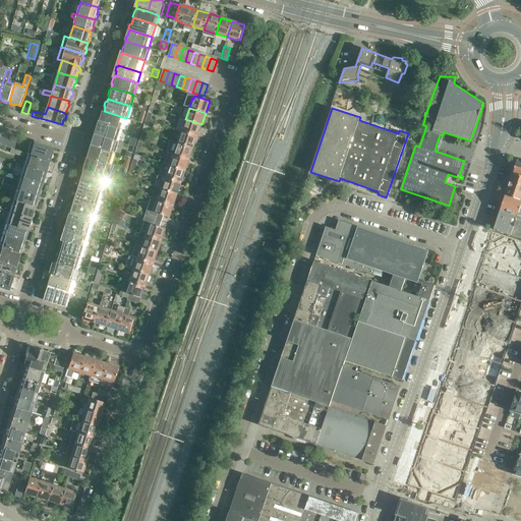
[(137,121),(142,122),(146,111),(140,110),(137,121)]
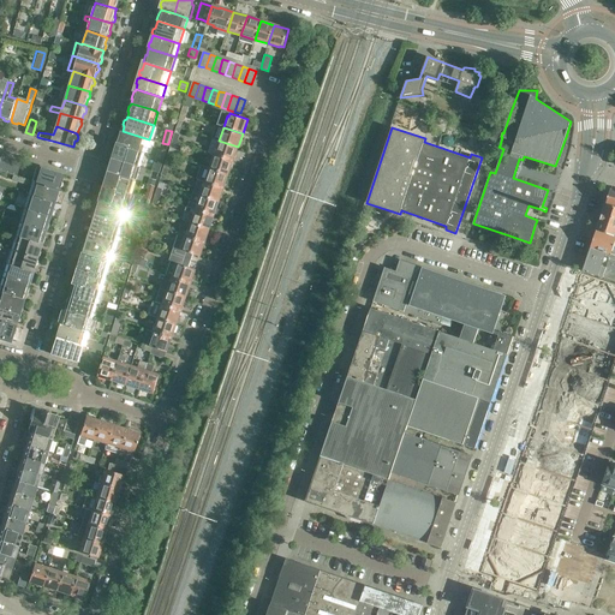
[(120,139),(118,145),(145,153),(149,139),(123,131),(121,132),(120,132),(119,138),(120,139)]
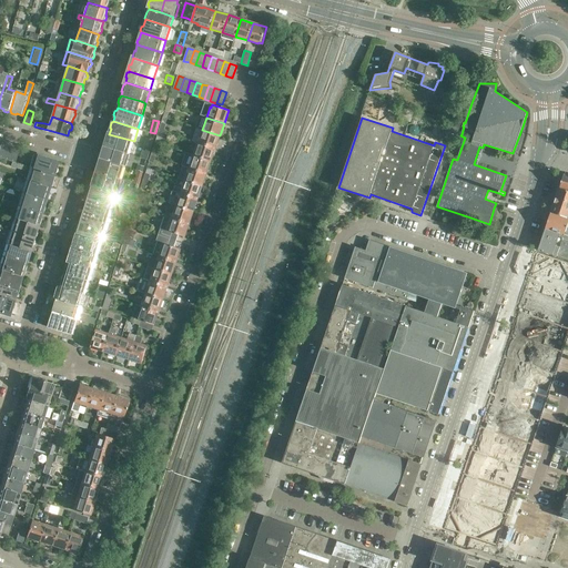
[(447,122),(445,130),(457,134),(460,127),(447,122)]
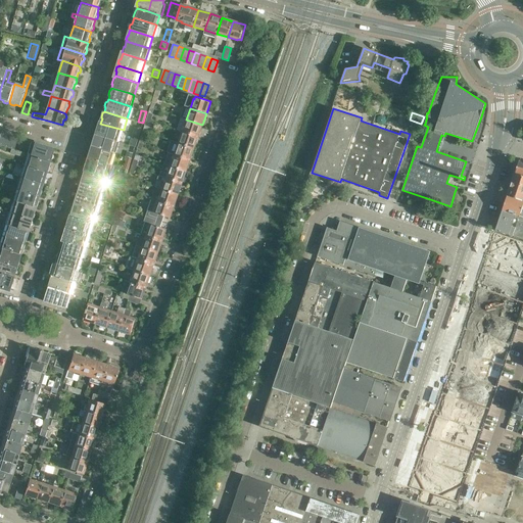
[(176,129),(182,131),(198,137),(202,125),(186,120),(180,117),(176,129)]
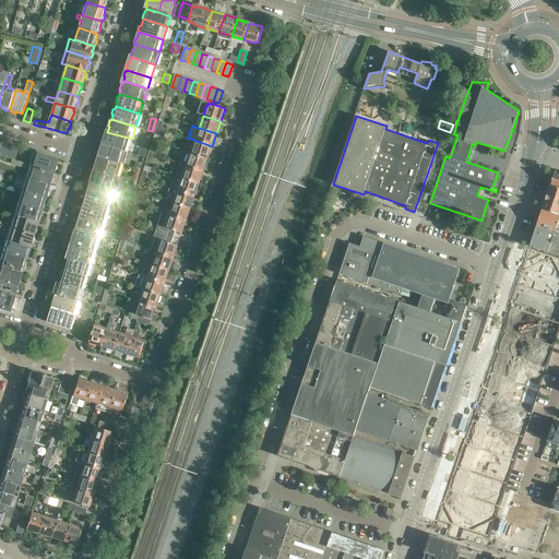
[(105,139),(104,144),(128,152),(132,139),(107,132),(107,133),(105,133),(104,138),(105,139)]
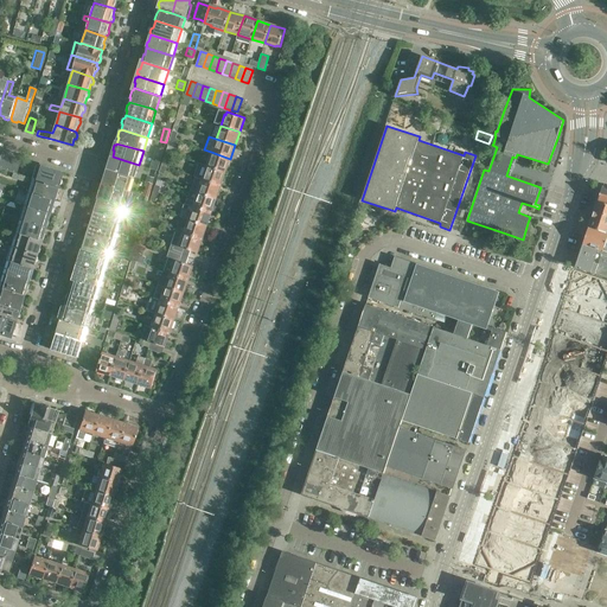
[(166,152),(166,153),(161,166),(167,168),(172,154),(166,152)]
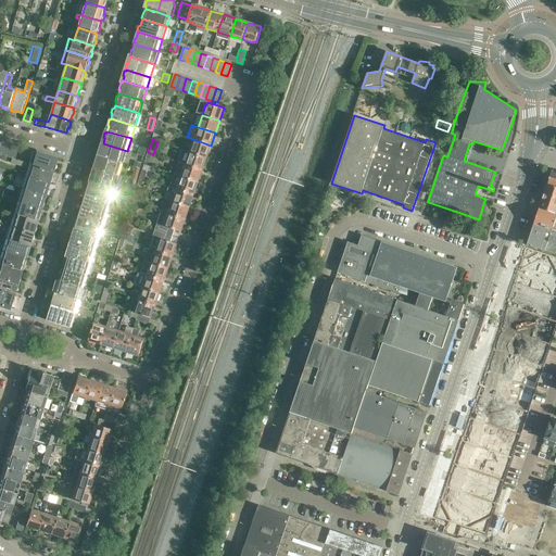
[(193,139),(189,152),(206,158),(211,146),(193,139)]
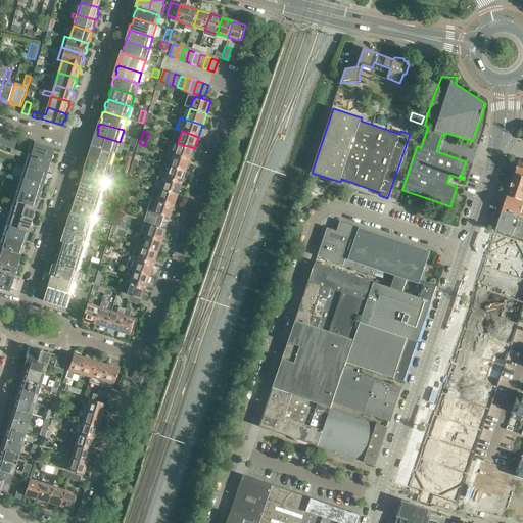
[(130,145),(135,147),(139,135),(134,133),(130,145)]
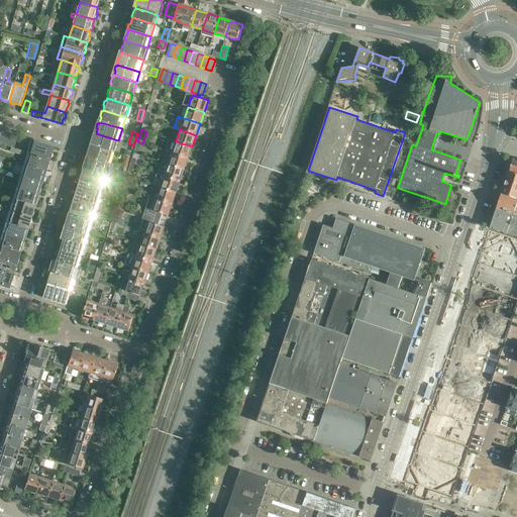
[(0,135),(0,142),(9,145),(18,148),(21,136),(17,135),(16,136),(12,134),(12,135),(1,132),(0,135)]
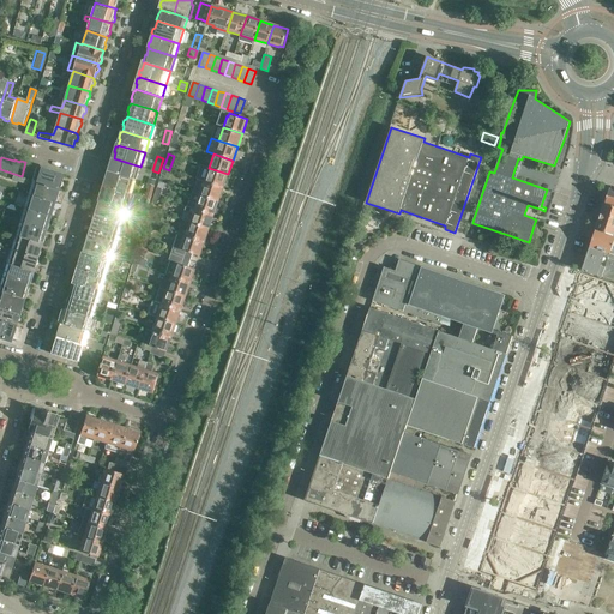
[(112,166),(109,172),(137,180),(140,167),(114,158),(113,160),(112,160),(110,164),(112,166)]
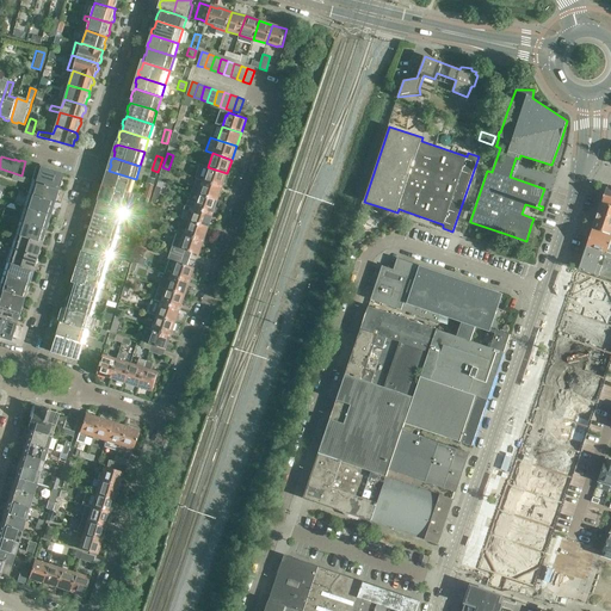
[(36,171),(34,179),(59,187),(60,186),(61,186),(63,181),(62,180),(63,174),(37,166),(36,171)]
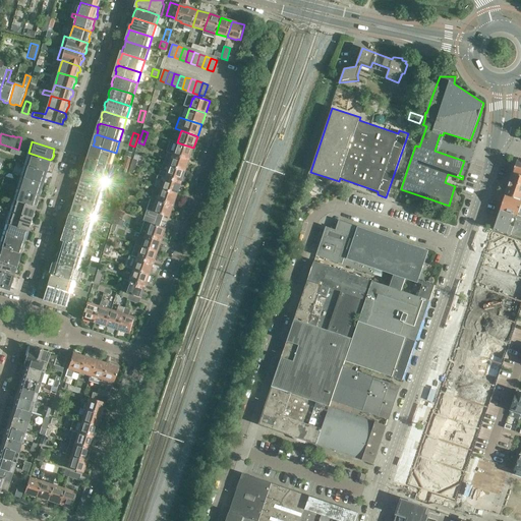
[(168,147),(167,152),(189,160),(193,148),(177,142),(175,149),(168,147)]
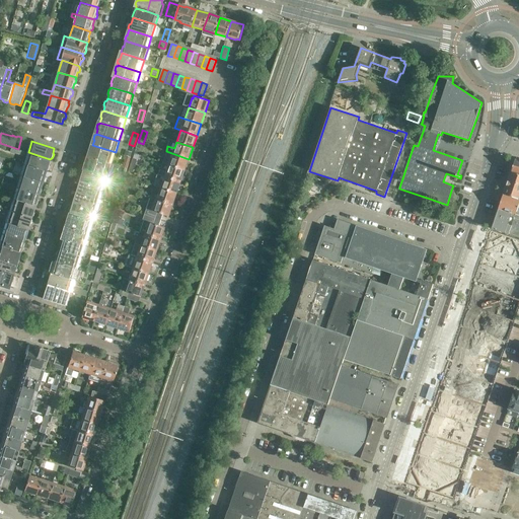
[(89,155),(89,156),(112,163),(116,152),(92,145),(91,151),(89,151),(88,154),(89,155)]
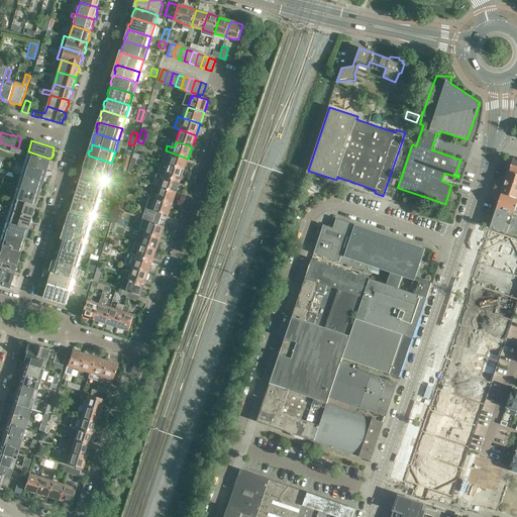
[(24,150),(8,146),(7,149),(23,154),(24,150)]
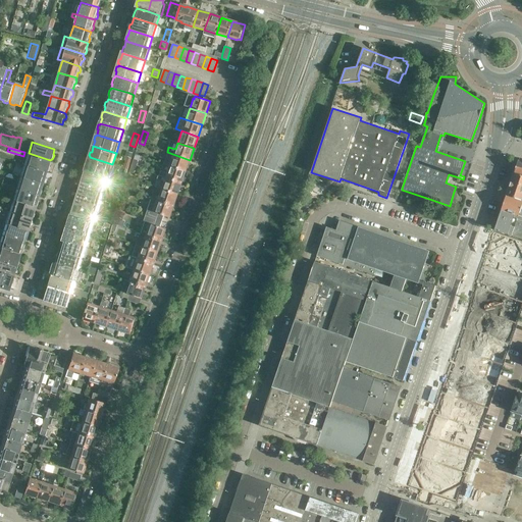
[(167,152),(163,163),(186,170),(190,160),(167,152)]
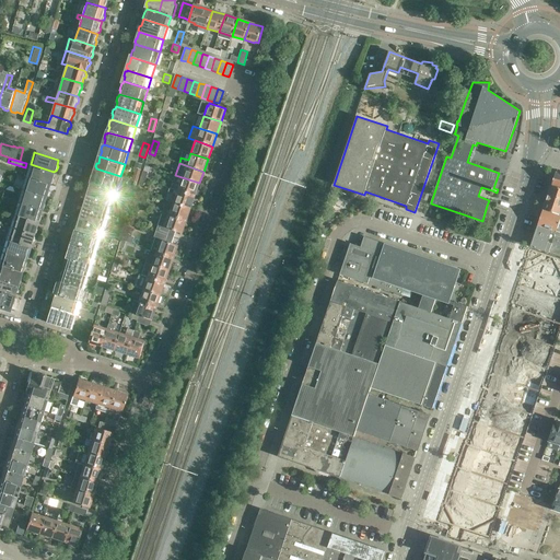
[(31,164),(26,177),(50,185),(50,184),(51,184),(54,178),(53,177),(54,172),(31,164)]
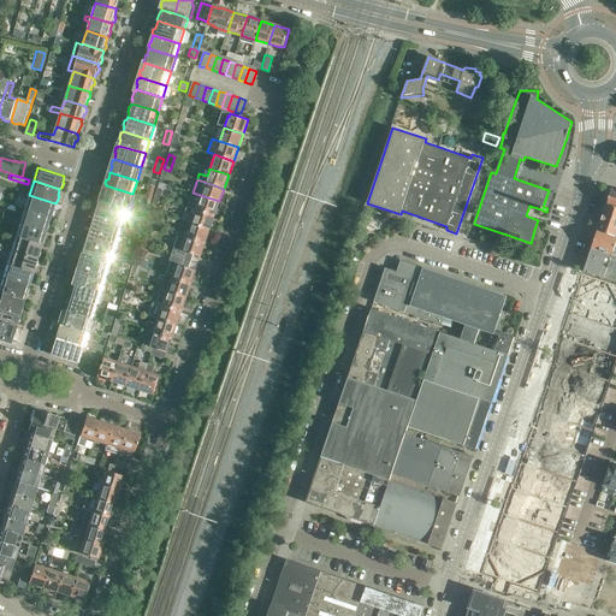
[(101,199),(101,200),(128,208),(132,194),(106,185),(104,193),(101,193),(100,197),(101,199)]
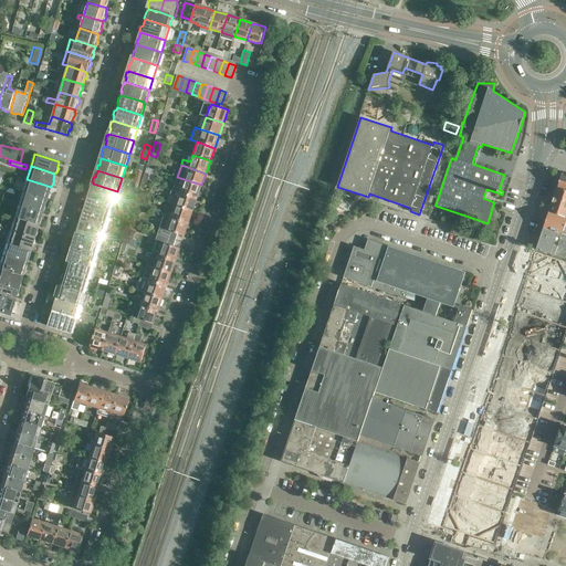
[(27,179),(22,192),(46,200),(48,198),(49,198),(50,194),(49,192),(51,187),(27,179)]
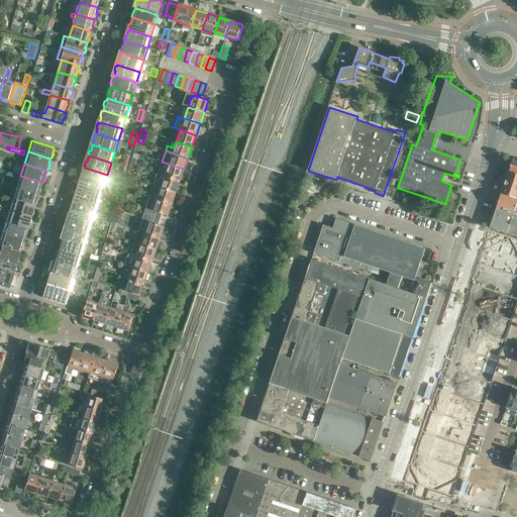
[(158,173),(158,174),(180,181),(184,169),(168,164),(166,170),(160,168),(159,174),(158,173)]
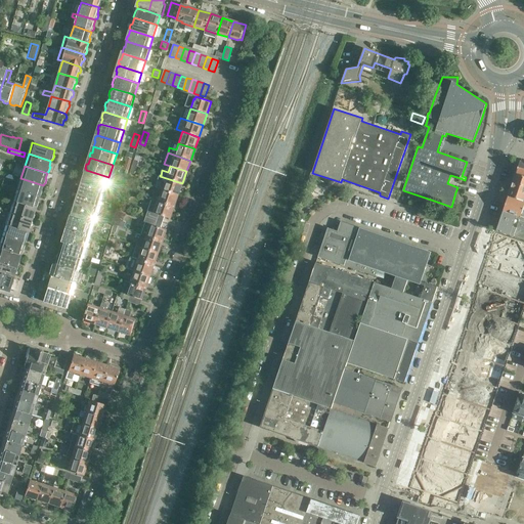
[(83,181),(105,189),(108,177),(86,170),(85,175),(84,175),(82,180),(83,181)]
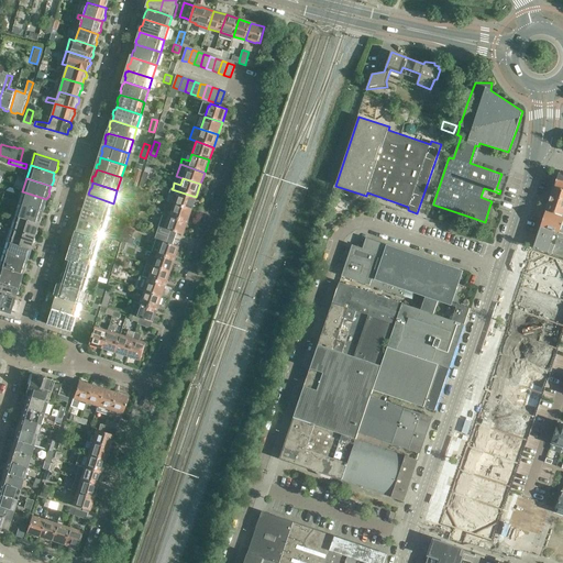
[(562,189),(554,187),(547,211),(562,216),(562,189)]
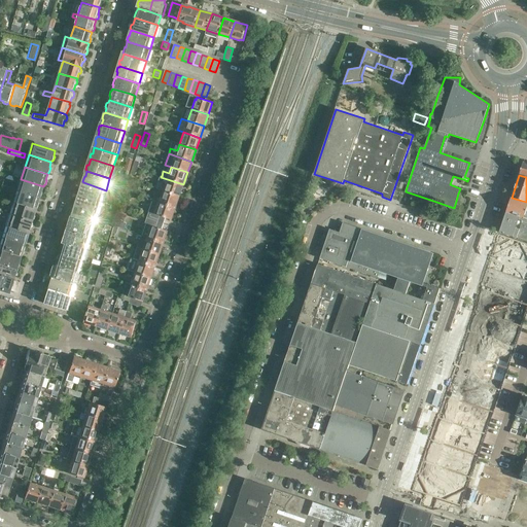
[(161,177),(156,188),(157,188),(179,196),(183,184),(161,177)]
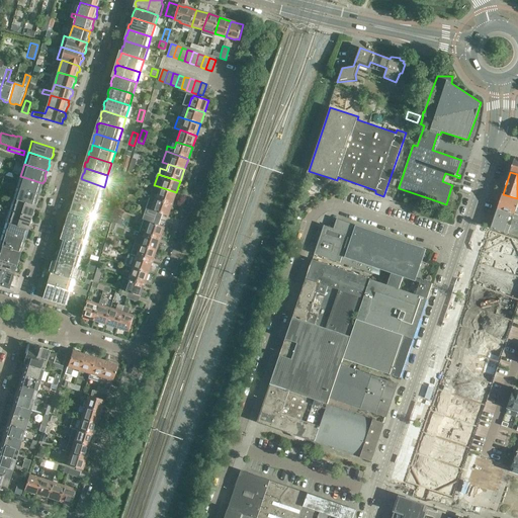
[(20,176),(17,187),(39,194),(39,193),(40,192),(42,189),(40,188),(42,183),(20,176)]
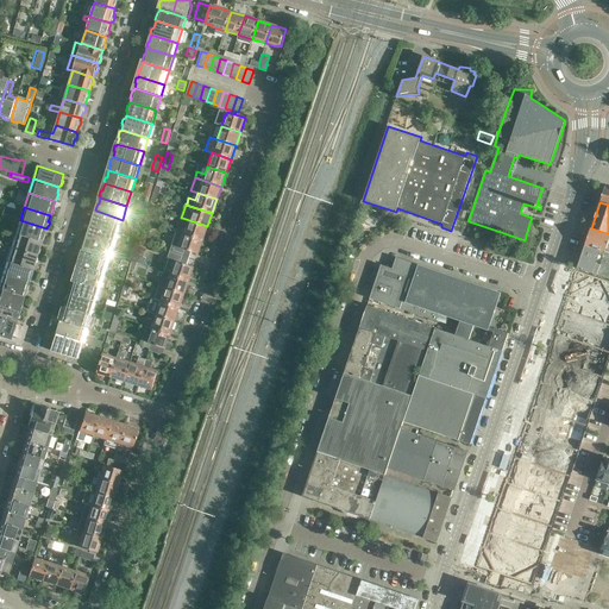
[(92,224),(92,225),(118,233),(123,220),(96,211),(94,218),(92,218),(90,223),(92,224)]
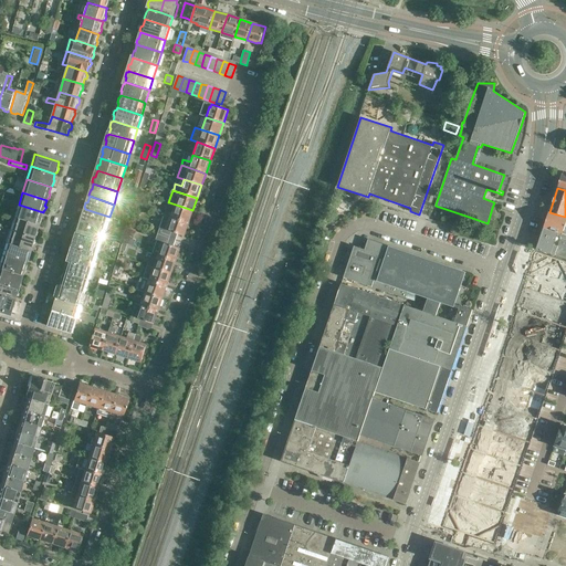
[(169,202),(167,209),(165,215),(170,217),(188,223),(192,210),(169,202)]
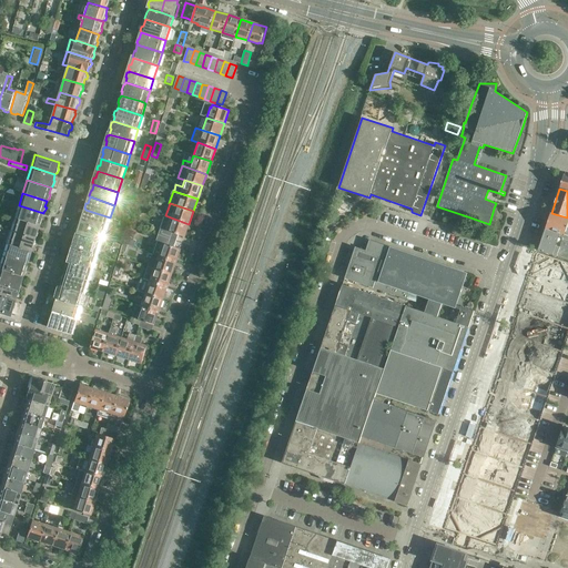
[(19,205),(14,217),(39,225),(39,224),(40,224),(42,219),(41,219),(43,213),(19,205)]
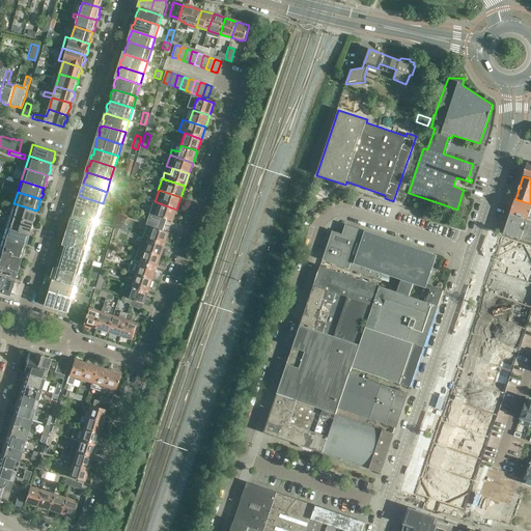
[(77,206),(76,207),(100,215),(103,203),(80,196),(78,201),(76,202),(75,205),(77,206)]
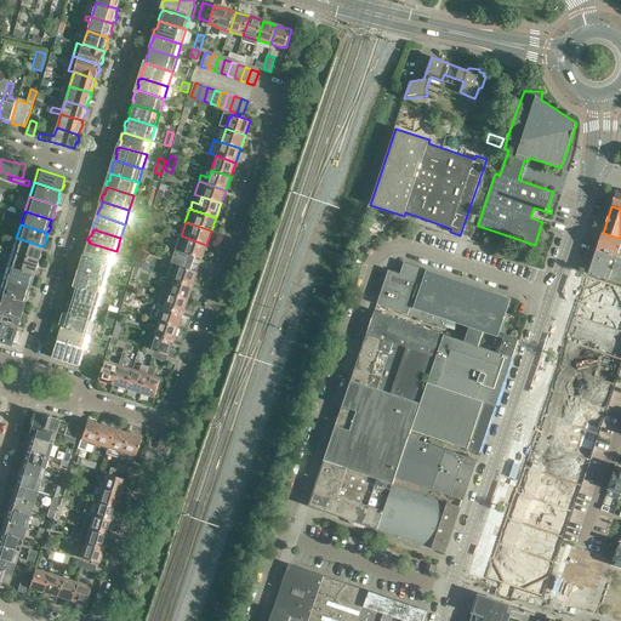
[(620,238),(603,233),(597,250),(613,256),(617,257),(617,256),(620,256),(620,238)]
